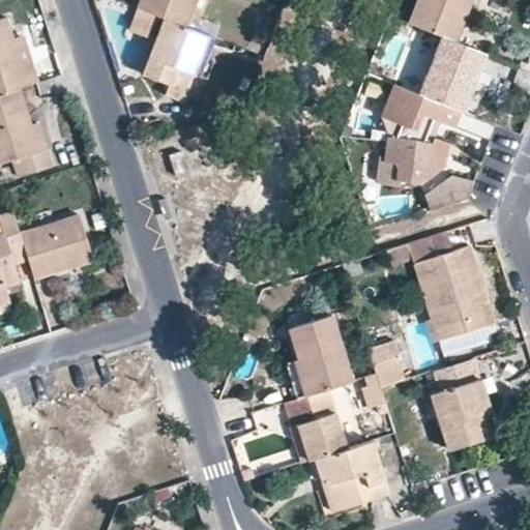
[(195,0),(139,0),(137,7),(145,10),(185,26),(195,0)]
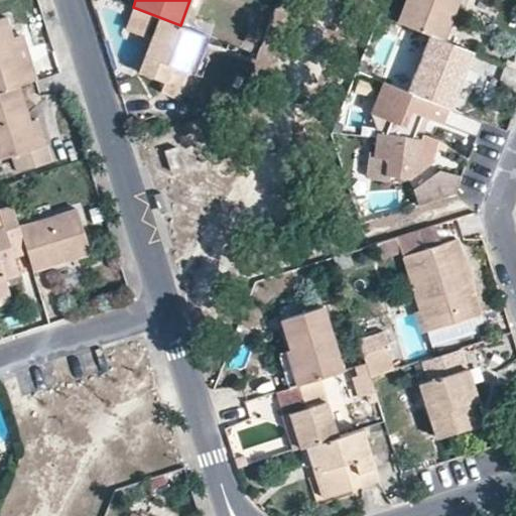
[(428,35),(442,40),(458,0),(404,0),(396,23),(428,35)]
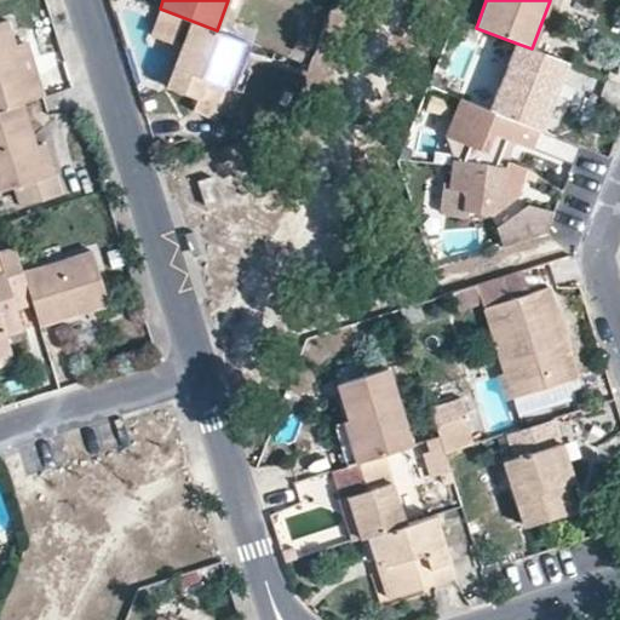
[(151,35),(159,38),(170,12),(160,9),(151,35)]
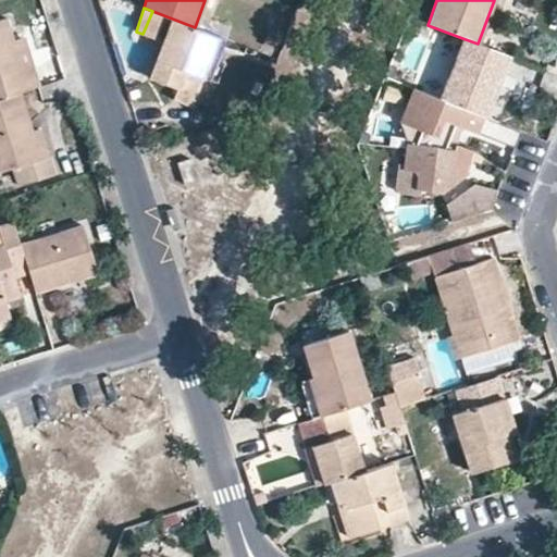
[(195,27),(152,11),(143,34),(163,41),(149,77),(177,88),(173,99),(193,104),(202,76),(218,35),(195,27)]
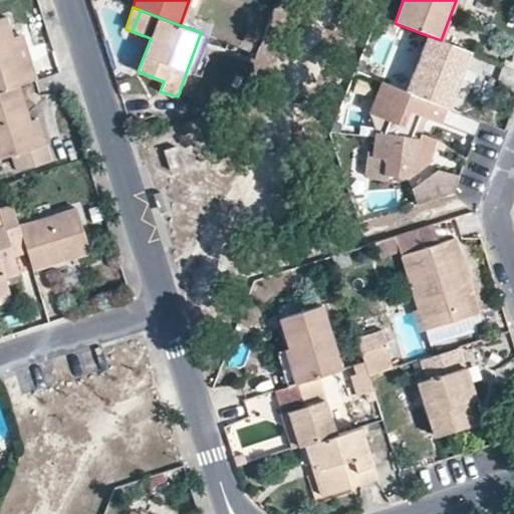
[(0,88),(17,84),(38,77),(24,33),(12,36),(6,15),(0,16),(0,88)]
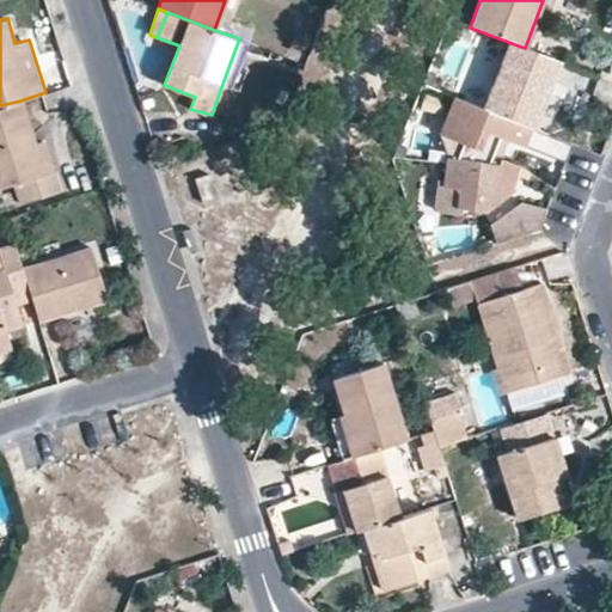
[(248,43),(239,38),(222,84),(230,87),(248,43)]
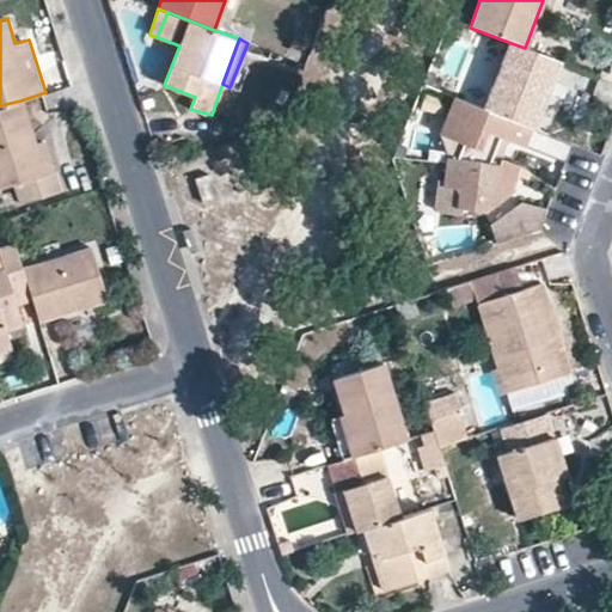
[(482,106),(533,127),(549,92),(561,62),(525,48),(508,42),(482,106)]
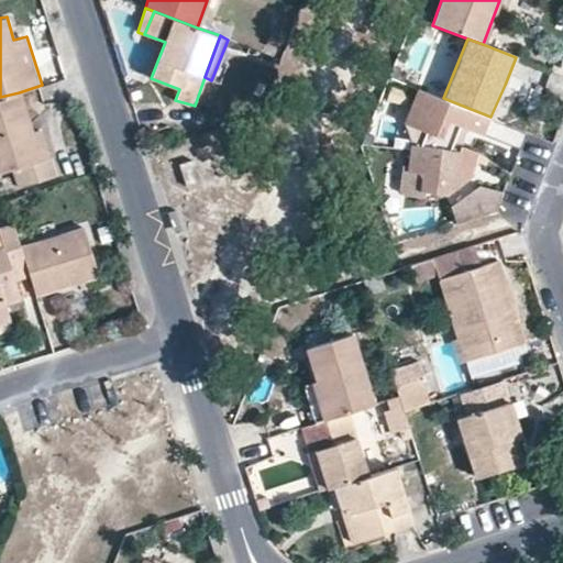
[(517,89),(505,85),(490,117),(504,121),(517,89)]
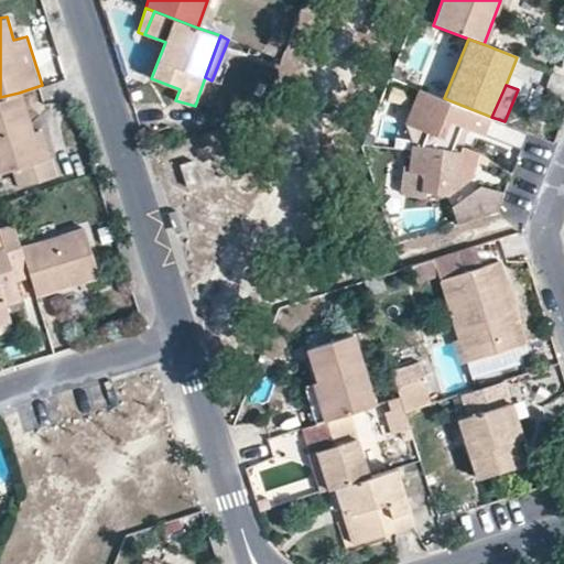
[(405,122),(413,144),(420,144),(451,149),(458,152),(462,144),(454,141),(461,126),(521,148),(528,130),(505,121),(491,117),(444,98),(418,88),(405,122)]
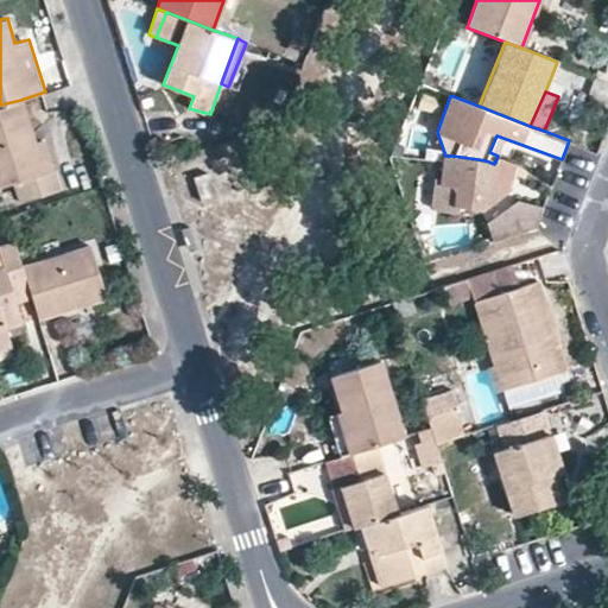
[(62,188),(56,169),(44,171),(35,145),(20,100),(0,105),(0,185),(14,181),(21,201),(62,188)]
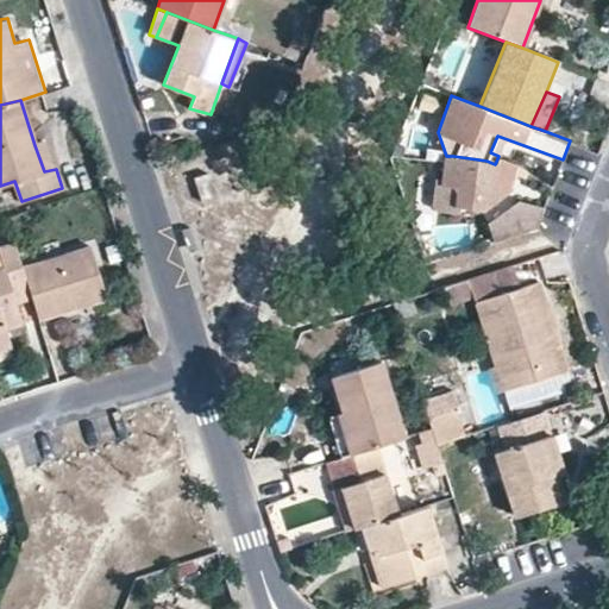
[(46,140),(35,145),(44,171),(56,169),(46,140)]
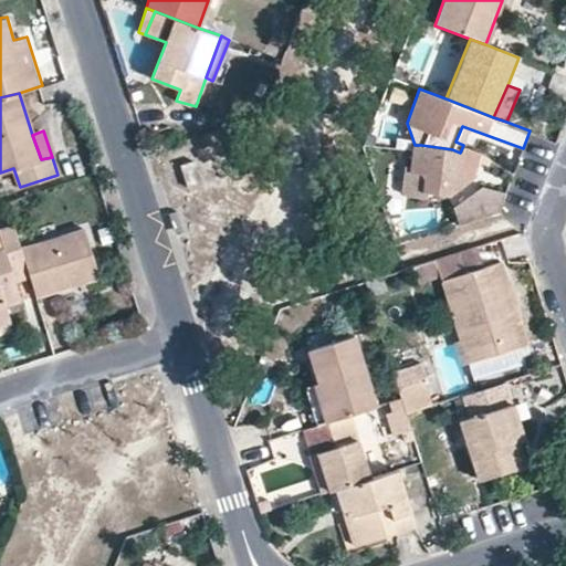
[(366,143),(377,145),(378,134),(369,133),(366,143)]
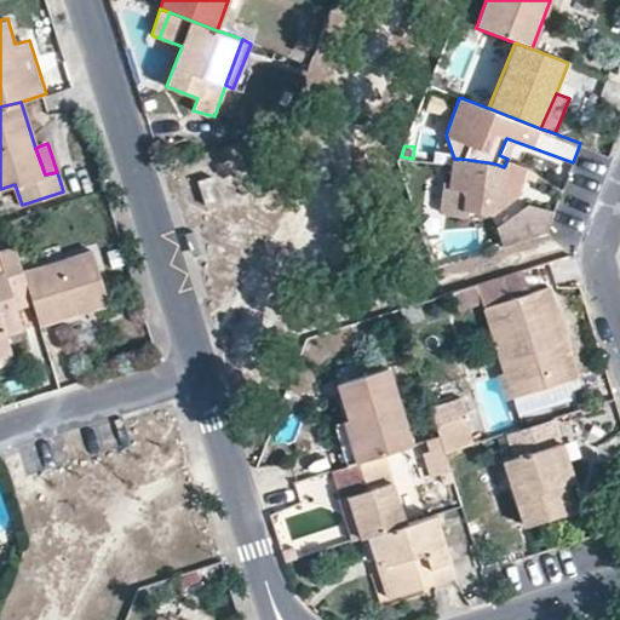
[(520,182),(526,167),(507,159),(504,167),(495,164),(461,159),(454,159),(449,185),(438,184),(435,211),(446,219),(469,220),(469,213),(497,214),(523,193),(520,182)]
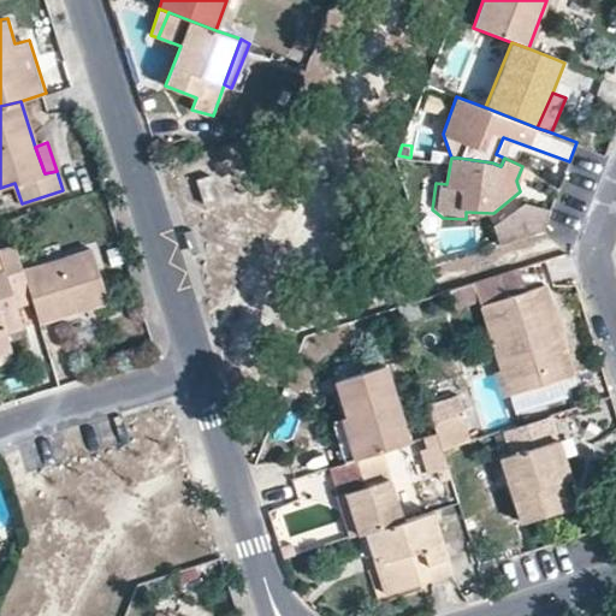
[(219,200),(211,175),(196,179),(203,203),(219,200)]
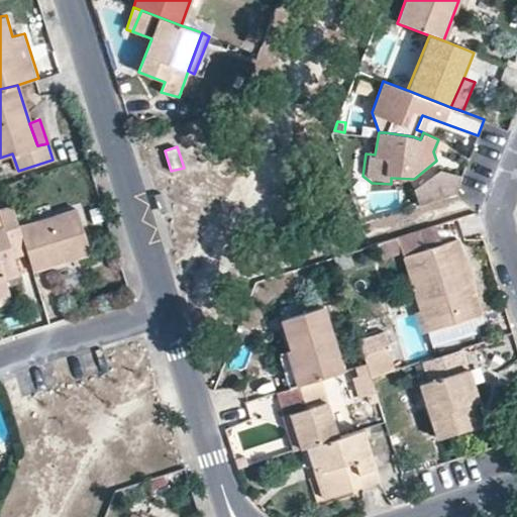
[(455,193),(461,177),(443,170),(415,190),(419,204),(455,193)]
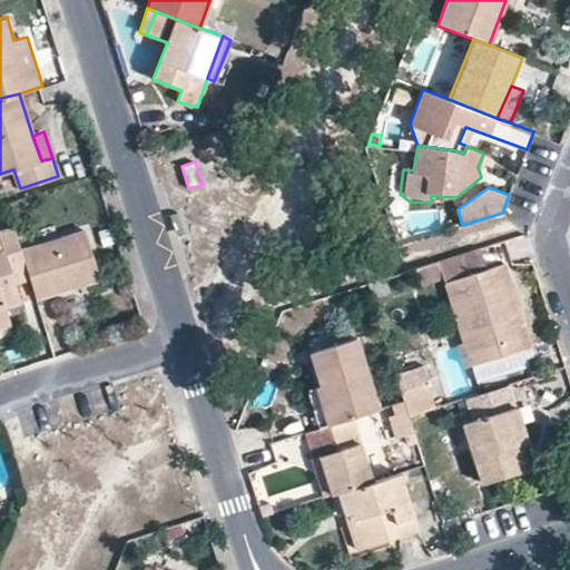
[(0,231),(0,325),(11,322),(6,304),(21,300),(13,276),(29,272),(22,247),(16,227),(0,231)]
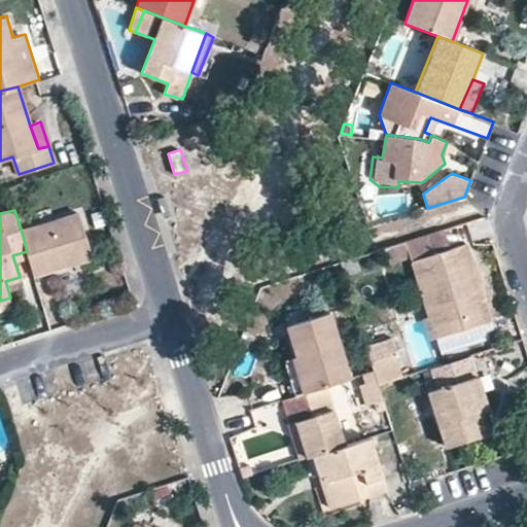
[(21,229),(27,251),(35,275),(93,256),(78,212),(21,229)]
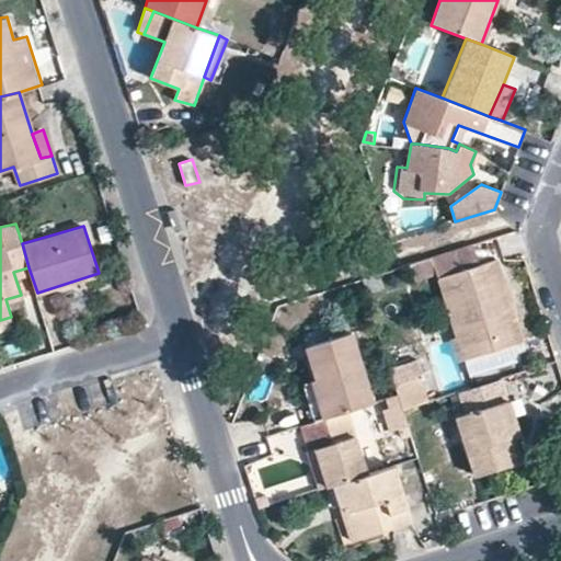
[(472,244),(431,258),(437,278),(479,265),(472,244)]
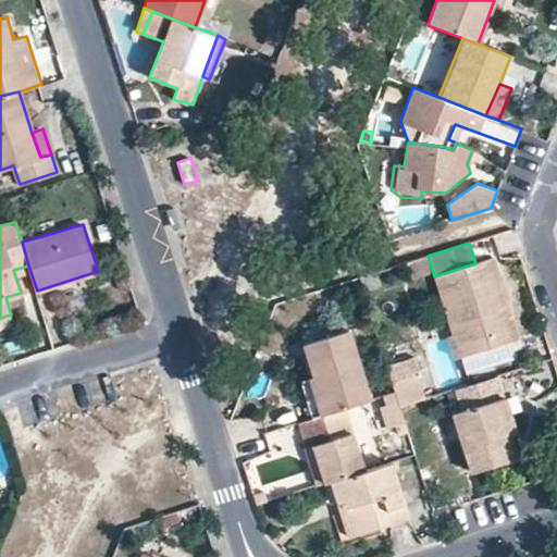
[(426,256),(406,262),(410,275),(431,269),(426,256)]
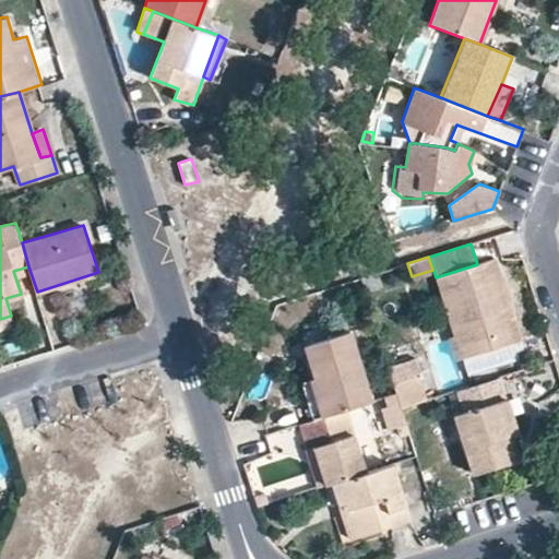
[(492,280),(501,277),(496,259),(477,264),(436,277),(454,335),(449,336),(455,359),(512,341),(492,280)]
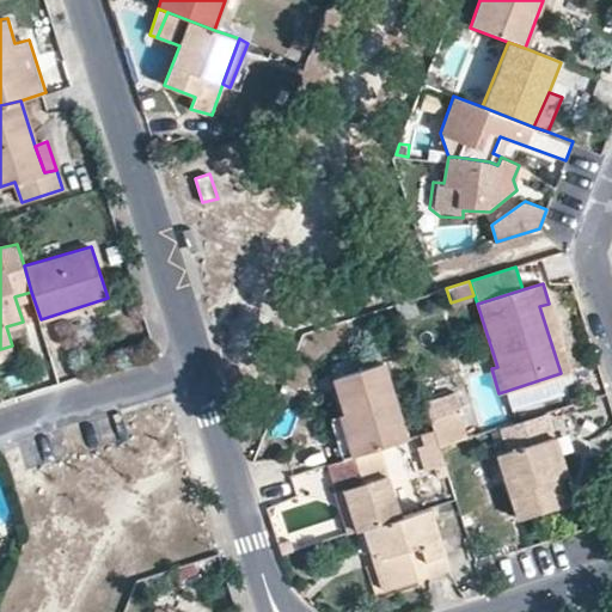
[(570,371),(549,304),(539,306),(561,373),(570,371)]
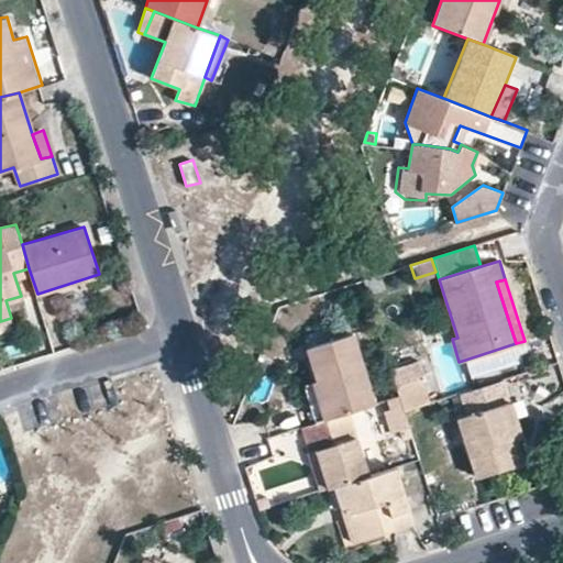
[(331,420),(349,415),(375,407),(353,338),(309,351),(319,384),(306,387),(317,424),(331,420)]
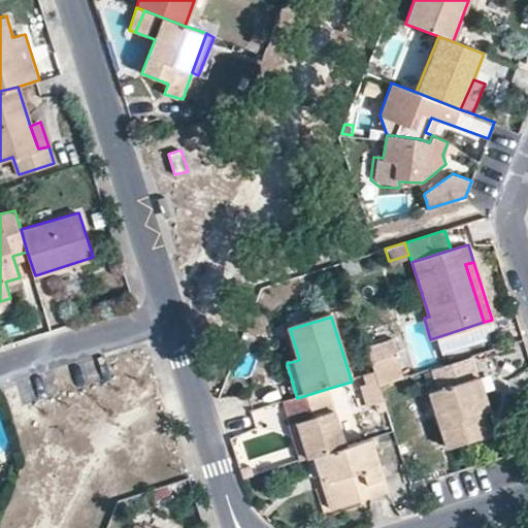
[(369,359),(394,351),(390,338),(365,347),(369,359)]
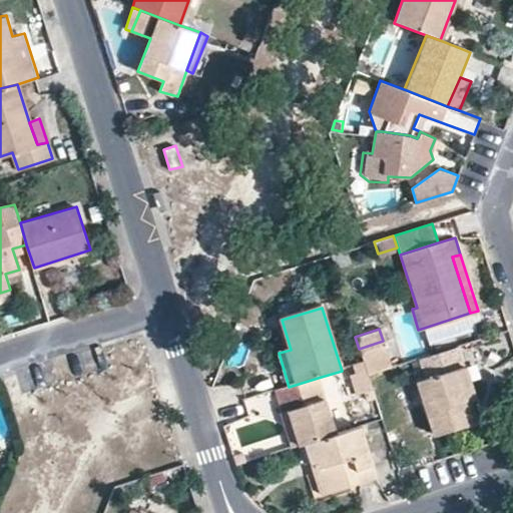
[(391,366),(383,341),(359,349),(363,360),(367,373),(391,366)]
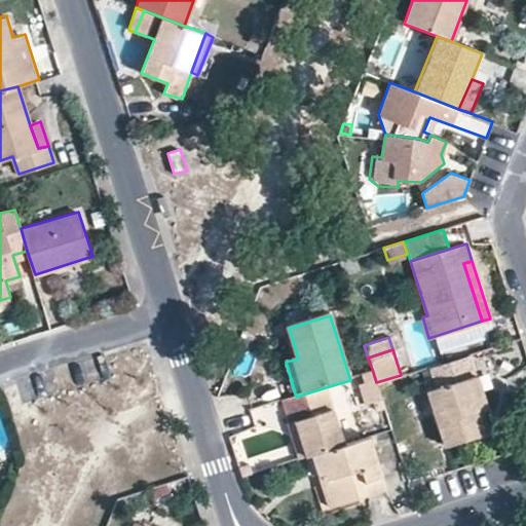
[(478,417),(488,413),(478,381),(471,383),(463,359),(444,365),(451,389),(428,397),(446,451),(485,439),(478,417)]
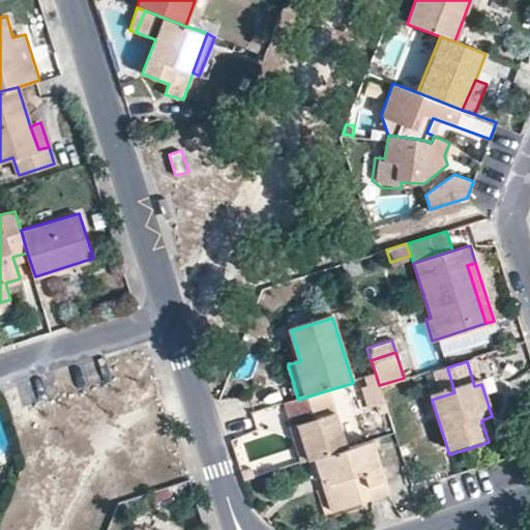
[(375,372),(357,378),(366,406),(384,401),(379,385),(375,372)]
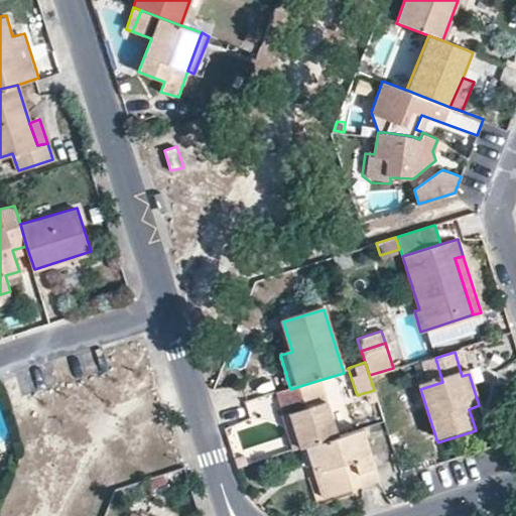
[(303,385),(290,389),(278,393),(285,417),(291,415),(295,429),(302,449),(308,447),(338,438),(319,380),(303,385)]
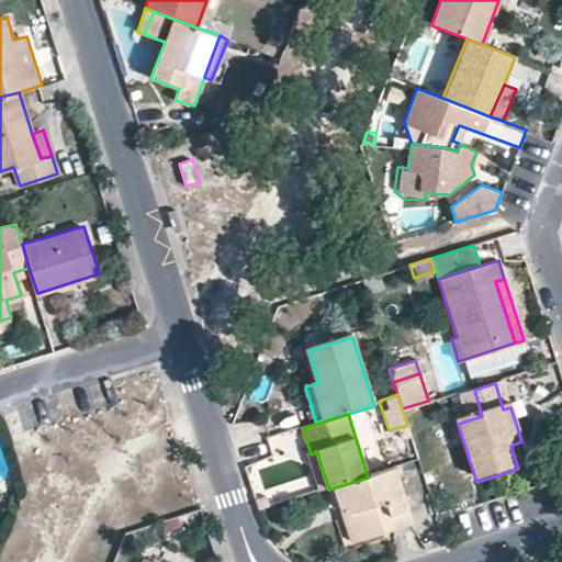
[(318,493),(329,490),(322,468),(317,452),(311,454),(306,456),(318,493)]
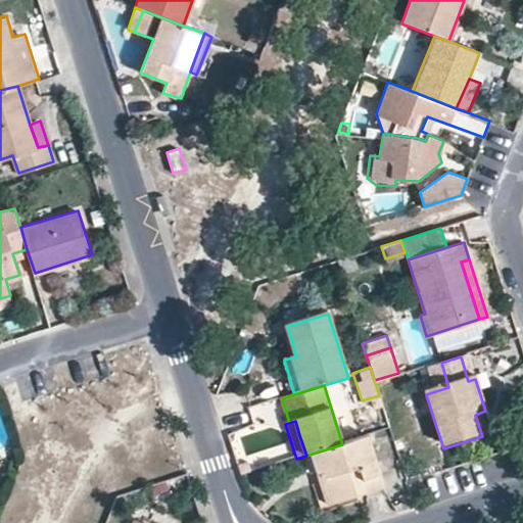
[(342,444),(313,454),(329,506),(384,489),(368,437),(342,444)]
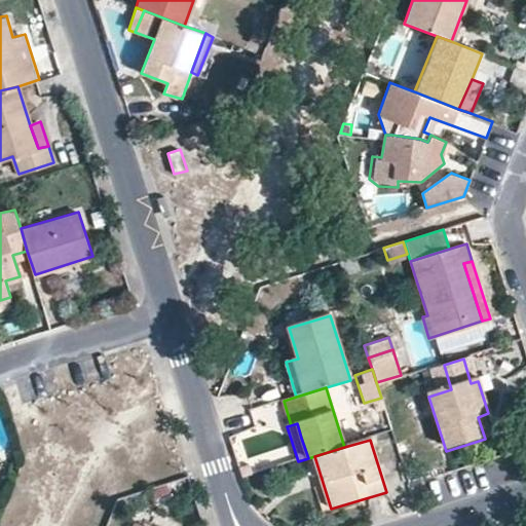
[(411,492),(398,496),(402,512),(416,508),(411,492)]
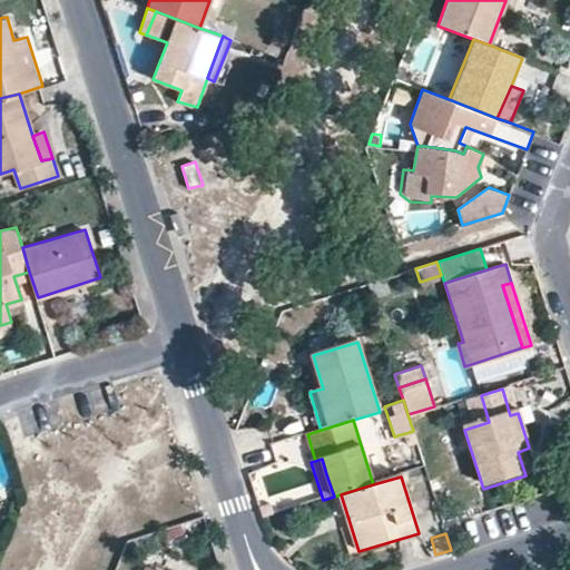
All buildings are outlined.
